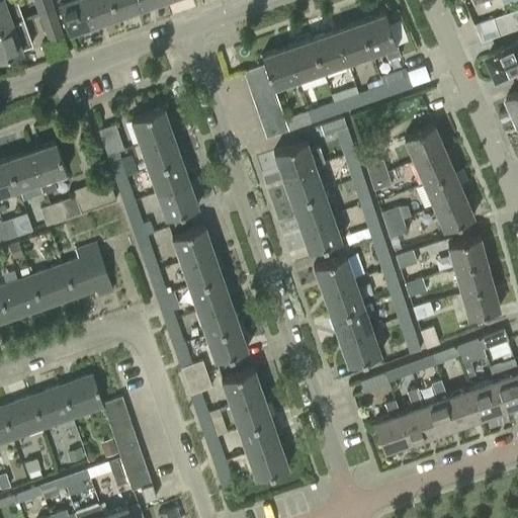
[(0,0),(0,24),(22,17),(16,0),(0,0)]
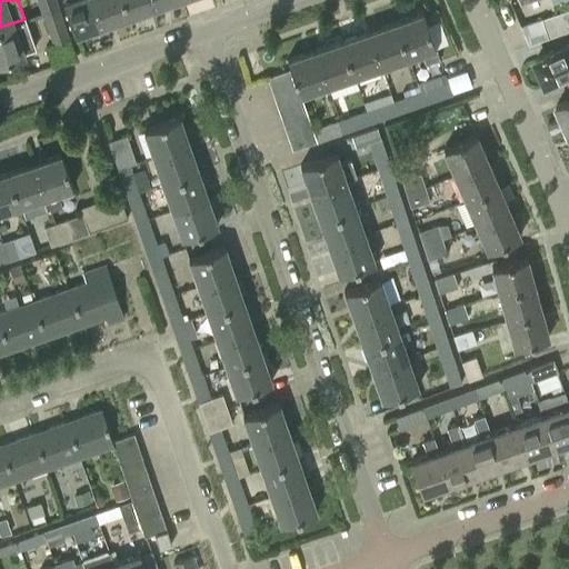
[(37,0),(41,13),(58,7),(55,0),(37,0)]
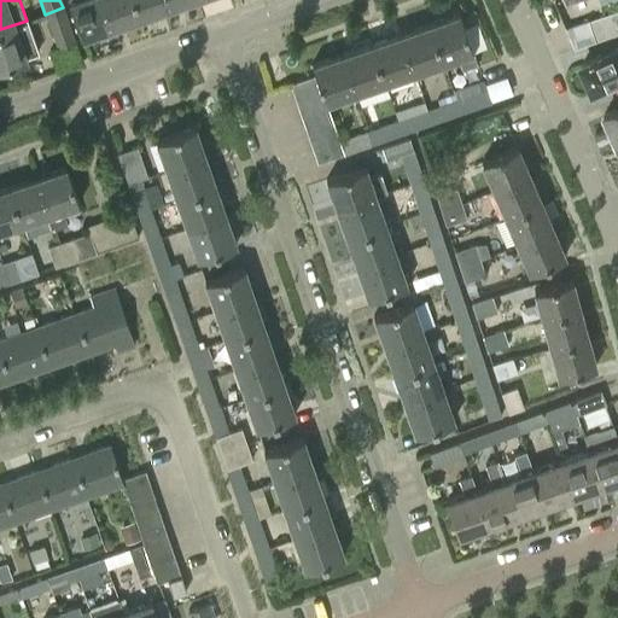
[(68,0),(81,38),(111,28),(101,0),(68,0)]
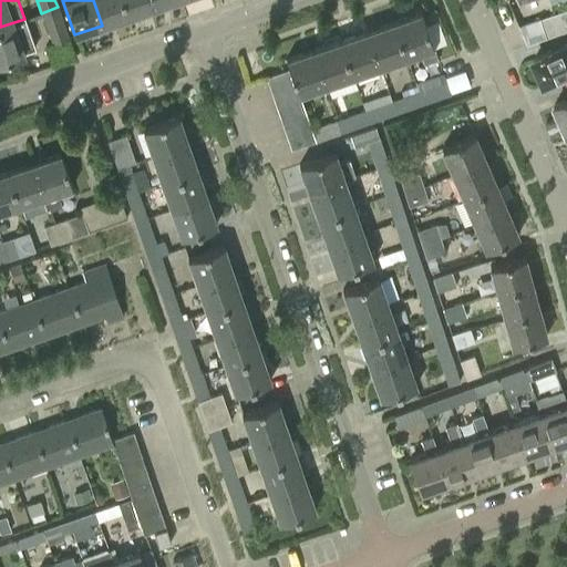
[(122,0),(93,0),(102,26),(129,16),(122,0)]
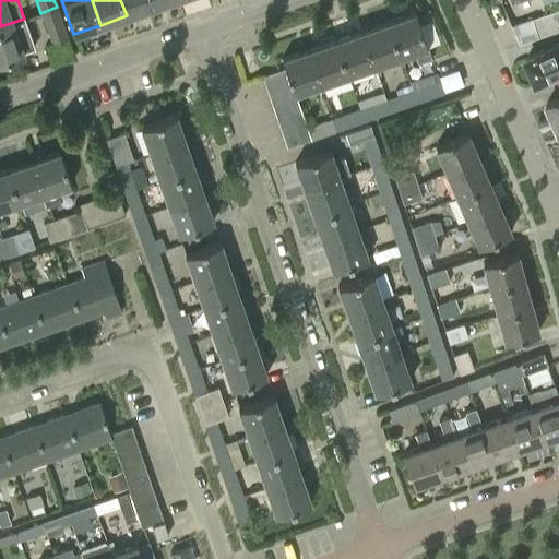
[(149,0),(120,0),(127,15),(152,7),(149,0)]
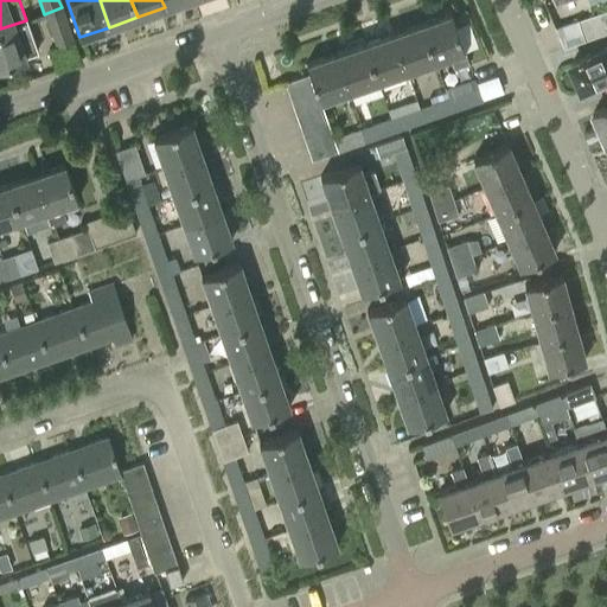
[(70,32),(62,7),(44,14),(52,38),(70,32)]
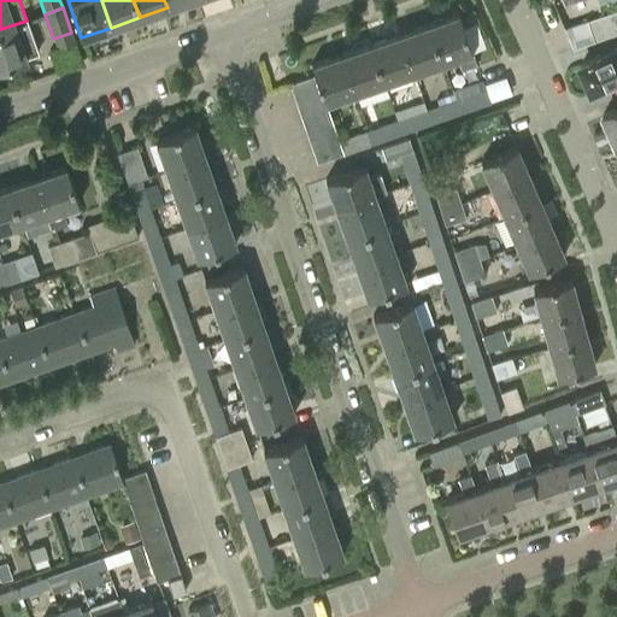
[(616,10),(604,16),(610,36),(616,34),(616,10)]
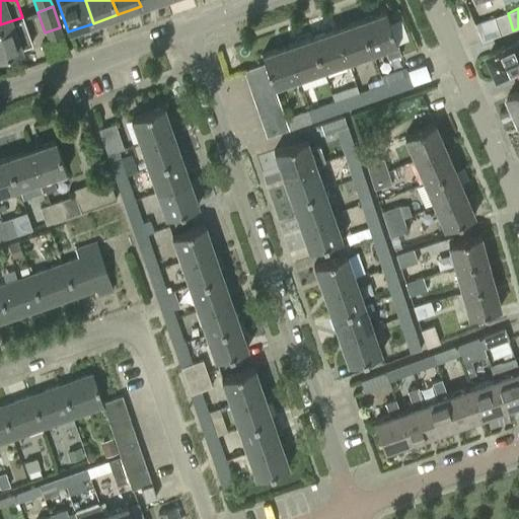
[(361,19),(372,52),(385,48),(389,59),(400,55),(385,11),(361,19)]
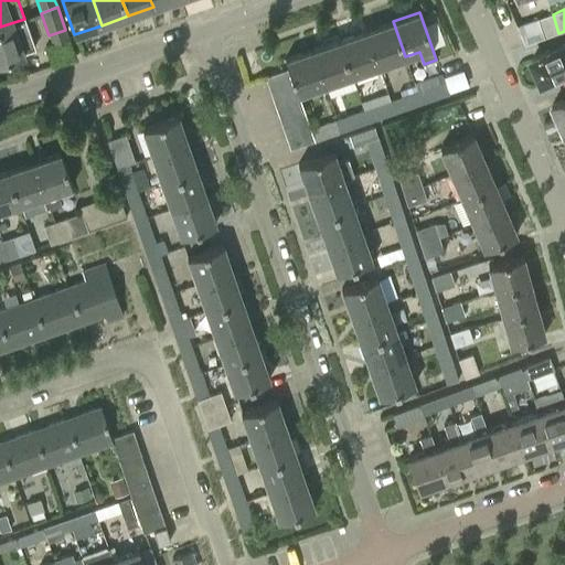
[(525,44),(558,33),(553,14),(519,27),(525,44)]
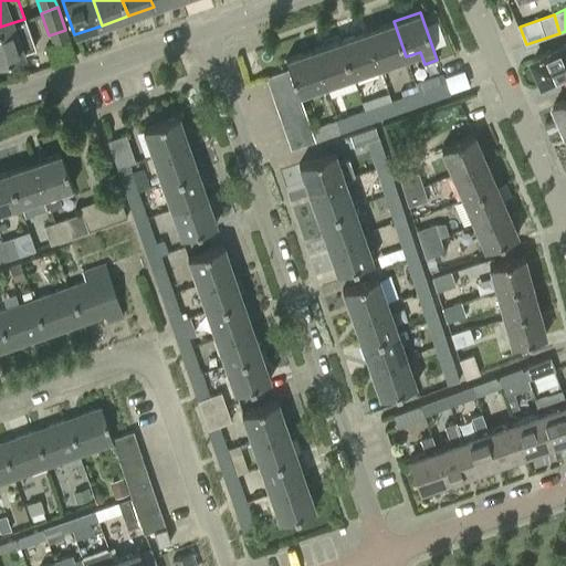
[(34,48),(24,19),(0,27),(0,60),(23,53),(23,51),(34,48)]
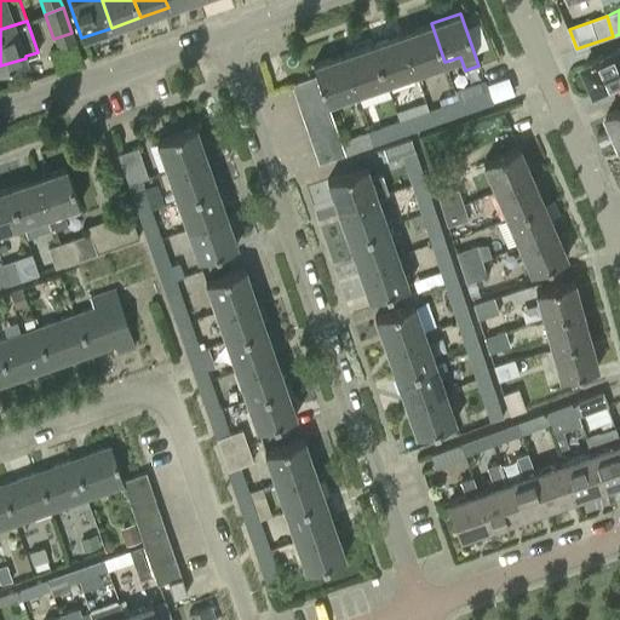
[(431,23),(401,34),(415,73),(445,62),(431,23)]
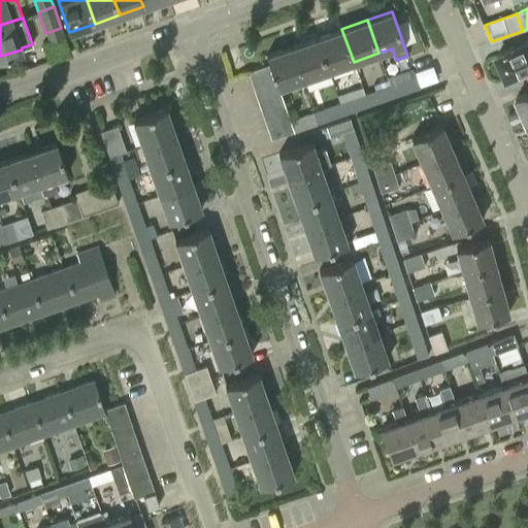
[(341,29),(317,38),(328,70),(354,62),(341,29)]
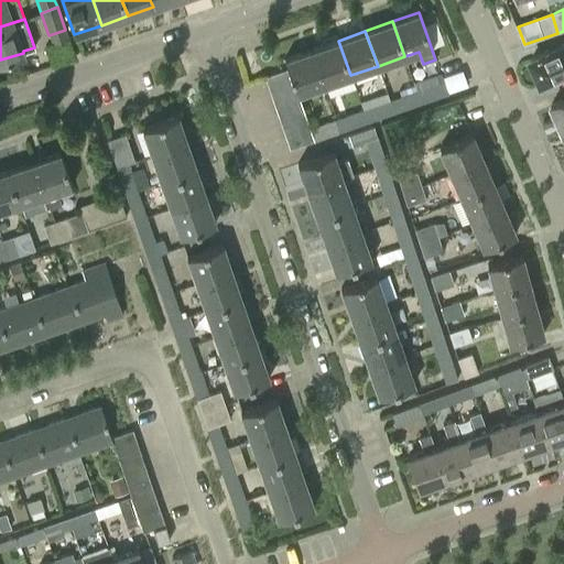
[(338,41),(312,50),(324,85),(350,75),(338,41)]
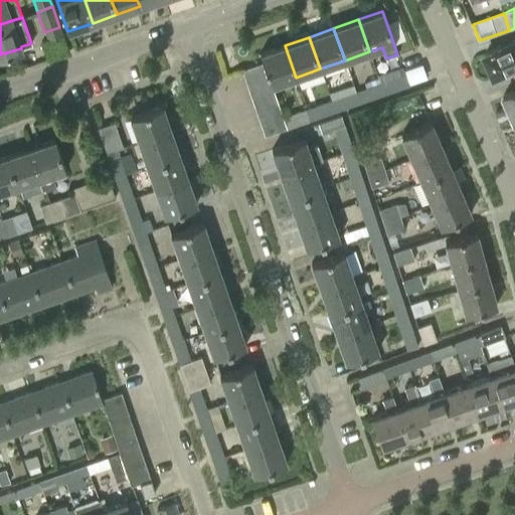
[(495,75),(514,66),(514,39),(485,53),(495,75)]
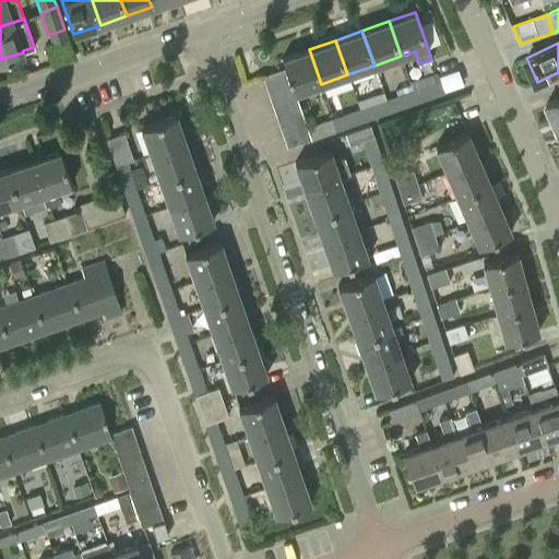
[(282,59),(285,68),(289,80),(294,92),(294,94),(321,84),(309,49),(282,59)]
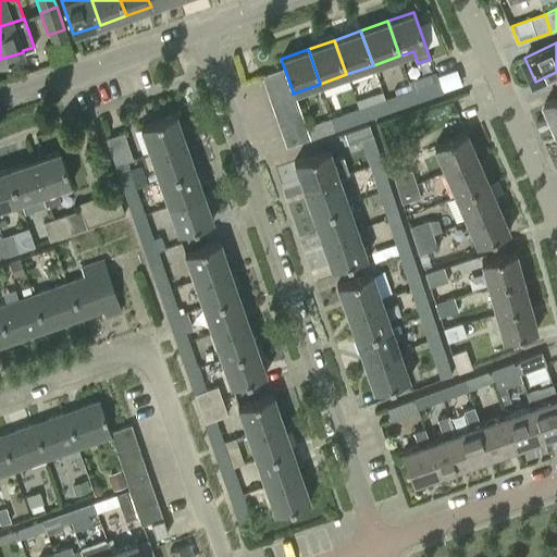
[(288,79),(284,67),(262,76),(265,87),(288,79)]
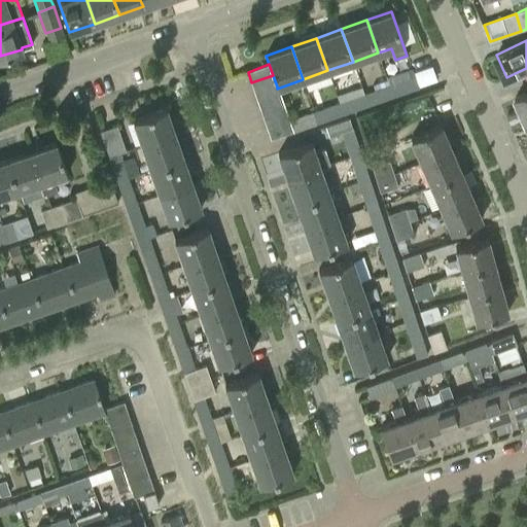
[(277,86),(273,75),(251,82),(255,94),(277,86)]
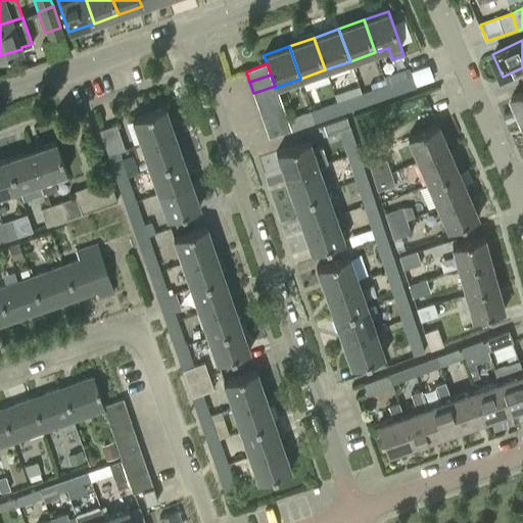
[(411,75),(386,84),(390,96),(415,87),(411,75)]
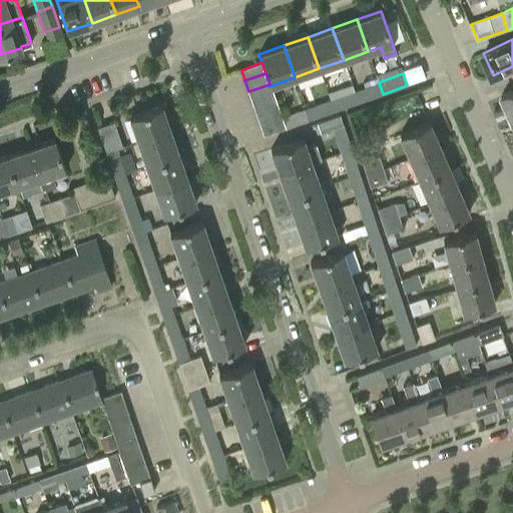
[(379,82),(354,90),(358,102),(383,94),(379,82)]
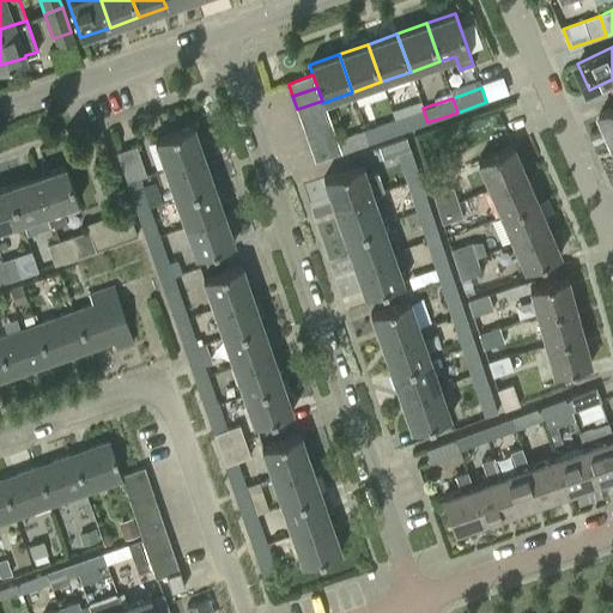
[(327,114),(322,103),(322,101),(297,109),(302,122),(327,114)]
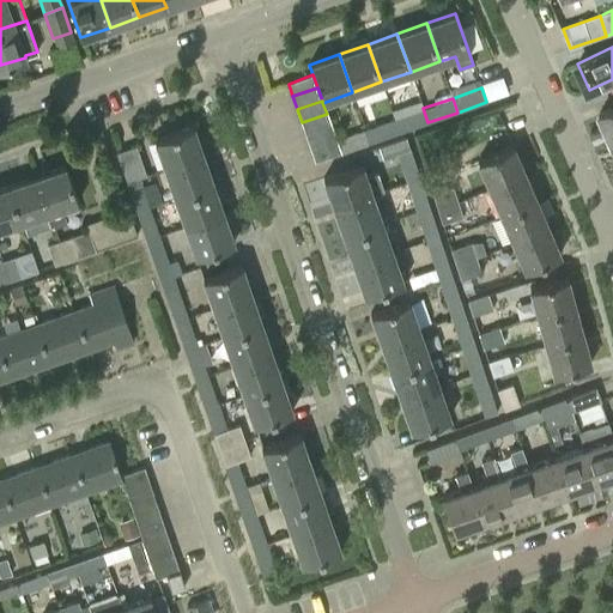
[(612,143),(612,107),(600,113),(612,143)]
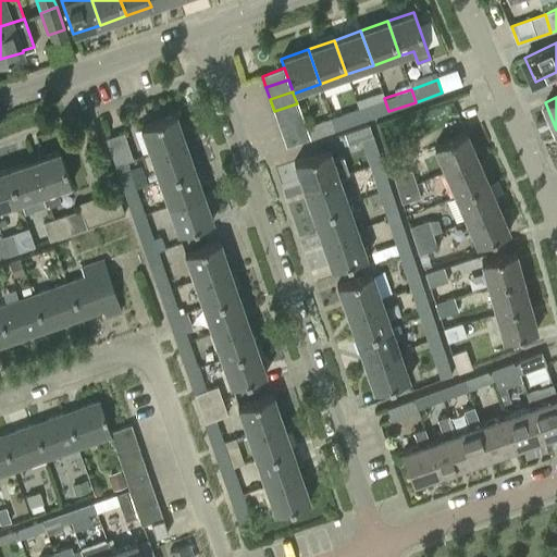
[(358,108),(362,120),(388,111),(384,98),(358,108)]
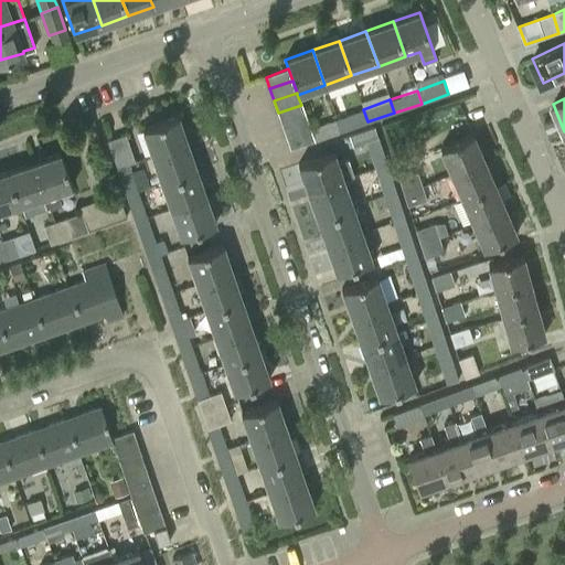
[(305,117),(301,105),(278,113),(281,125),(305,117)]
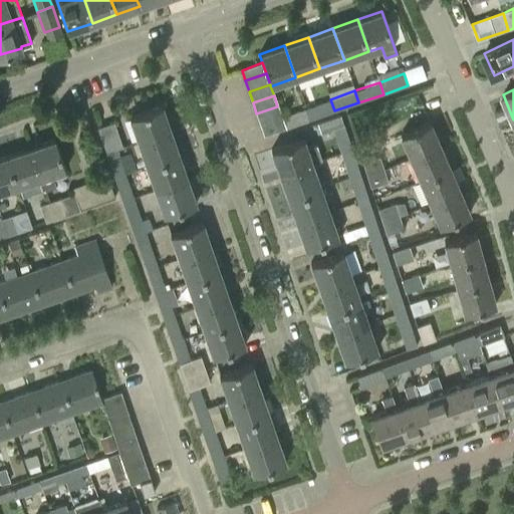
[(306,107),(310,119),(334,110),(330,99),(306,107)]
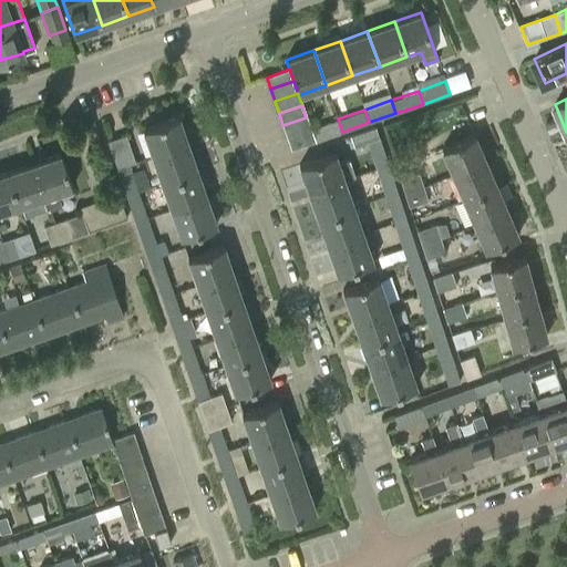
[(152,155),(188,143),(178,115),(143,129),(152,155)]
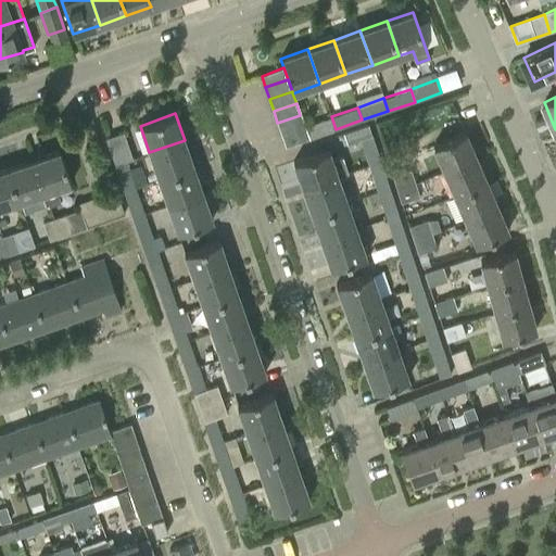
[(304,126),(300,115),(277,123),(281,135),(304,126)]
